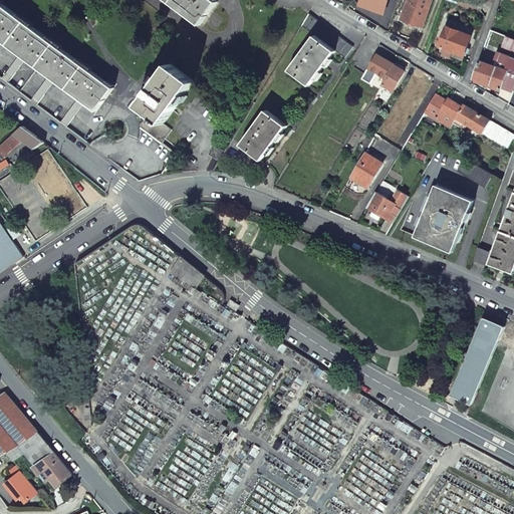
[(215,0),(166,0),(200,25),(218,2),(215,0)]
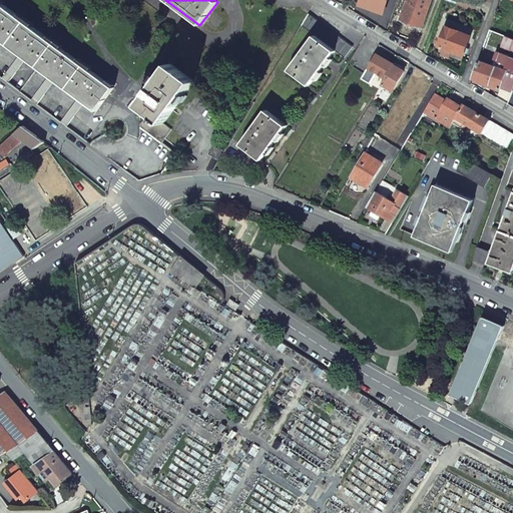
[(362,0),(361,5),(383,12),(387,0),(362,0)]
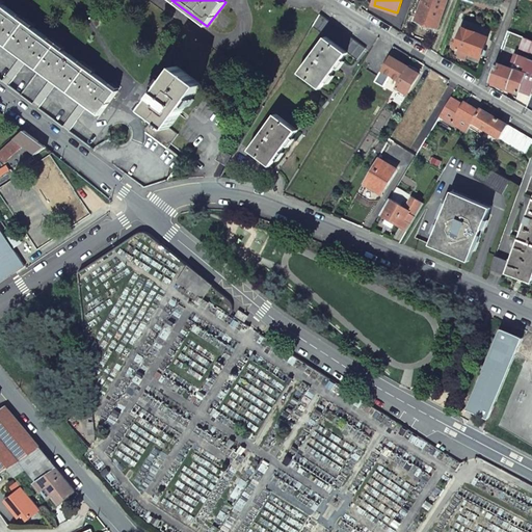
[(423,0),(416,22),(437,29),(448,0),(423,0)]
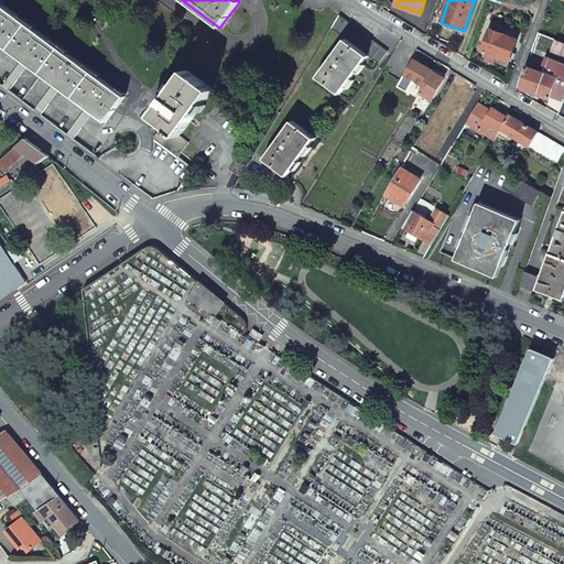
[(126,97),(0,1),(0,42),(22,58),(28,63),(29,64),(54,84),(58,86),(61,88),(87,108),(91,111),(94,112),(106,122),(126,97)]
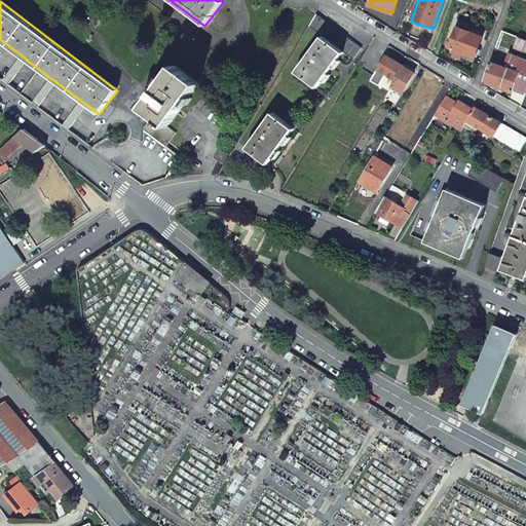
[(362,48),(315,14),(309,26),(323,36),(296,72),(316,88),(344,51),(353,59),(362,48)]
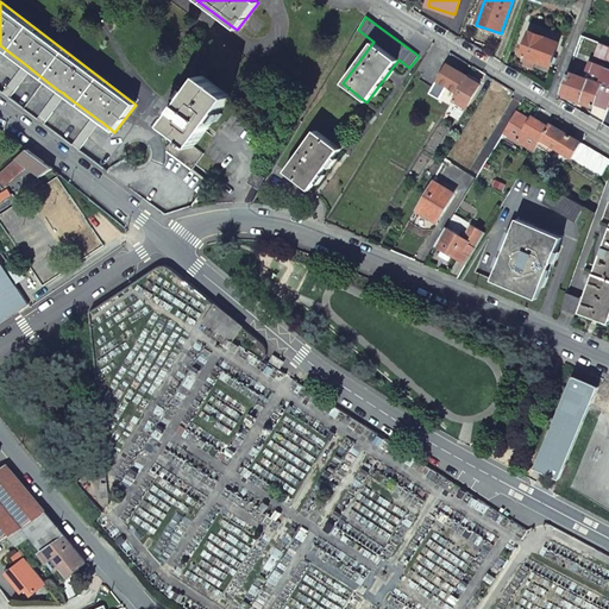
[(532,32),(522,55),(550,66),(559,43),(532,32)]
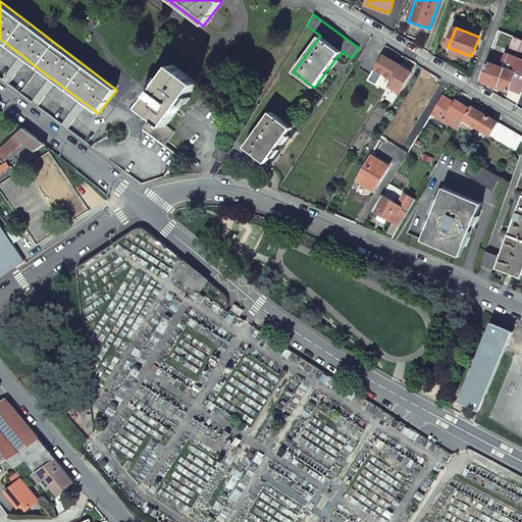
[(521,39),(515,37),(511,47),(521,52),(521,39)]
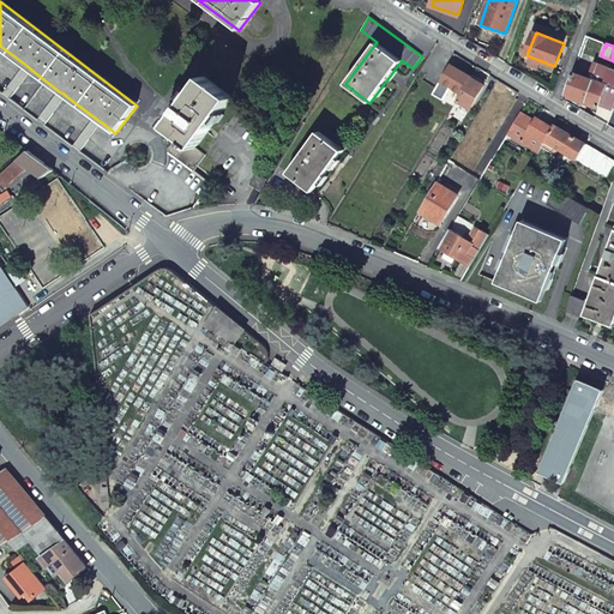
[(566,94),(599,106),(599,104),(613,109),(613,107),(613,106),(613,70),(612,68),(613,67),(593,60),(587,79),(573,73),(566,94)]
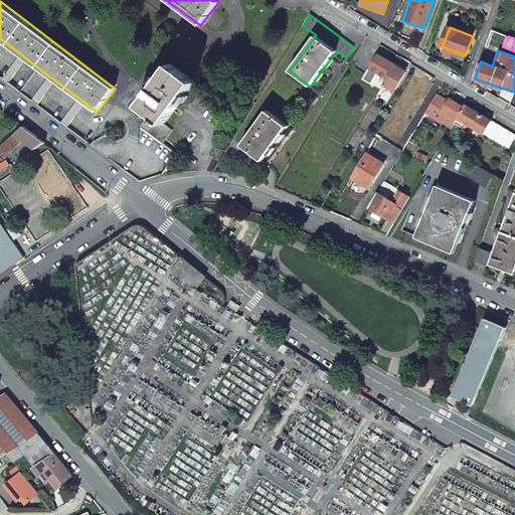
[(378,53),(370,67),(363,78),(381,90),(383,84),(396,64),(378,53)]
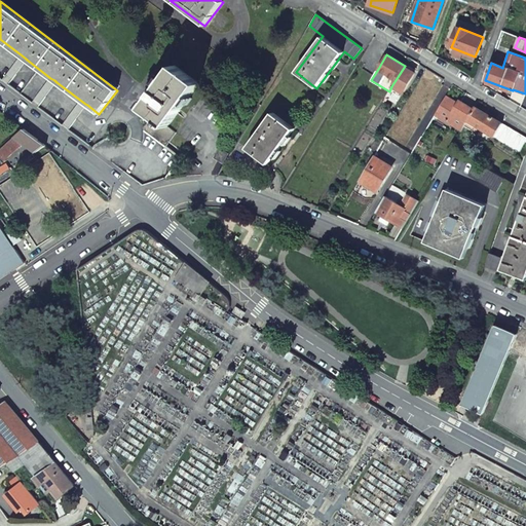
[(167,126),(199,84),(175,66),(162,81),(143,107),(139,114),(149,121),(144,127),(144,132),(165,148),(176,133),(167,126)]
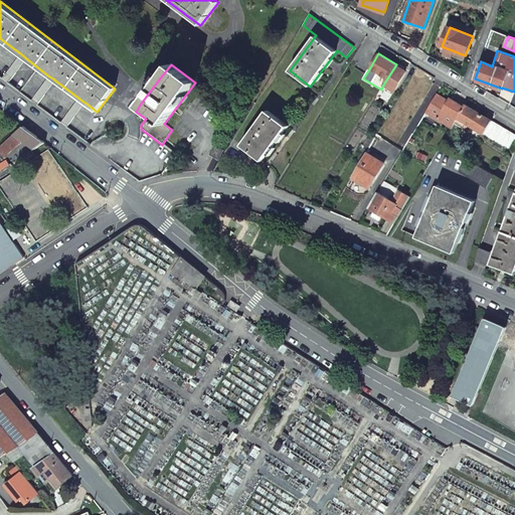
[(396,64),(383,84),(394,92),(406,71),(396,64)]
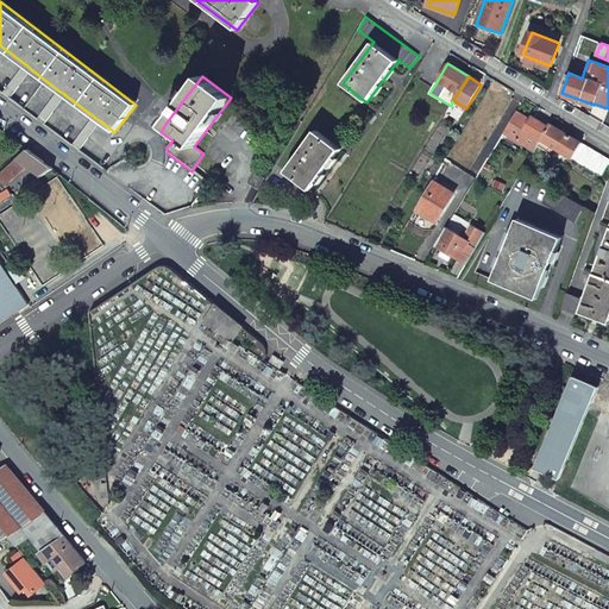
[(516,112),(503,132),(534,151),(540,139),(550,125),(541,120),(540,123),(532,118),(531,120),(516,112)]
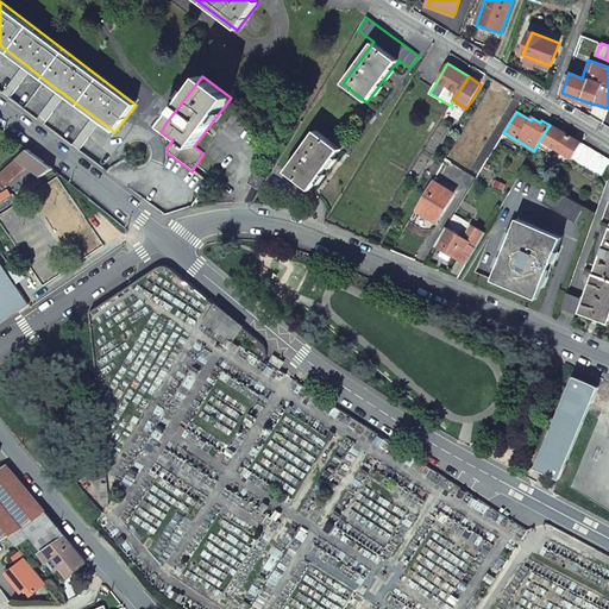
[(550,125),(540,139),(601,175),(608,164),(608,159),(550,124),(550,125)]
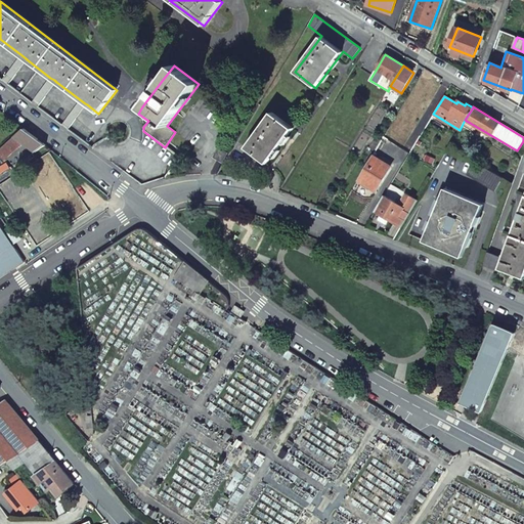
[(272,113),(246,148),(266,164),(293,129),(272,113)]
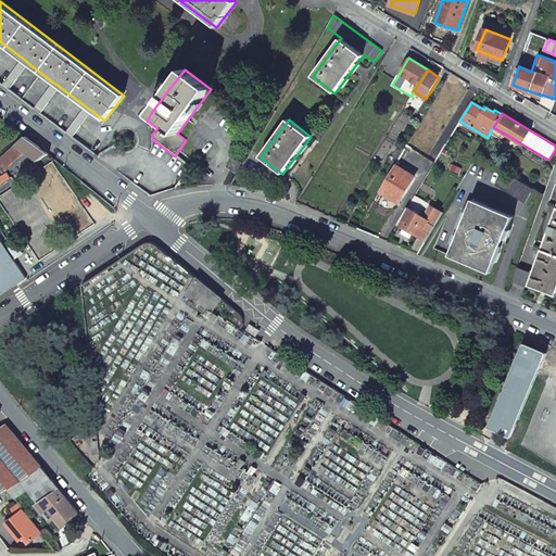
[(0,159),(0,160),(8,168),(26,151),(38,161),(49,154),(43,150),(25,137),(16,144),(0,159)]
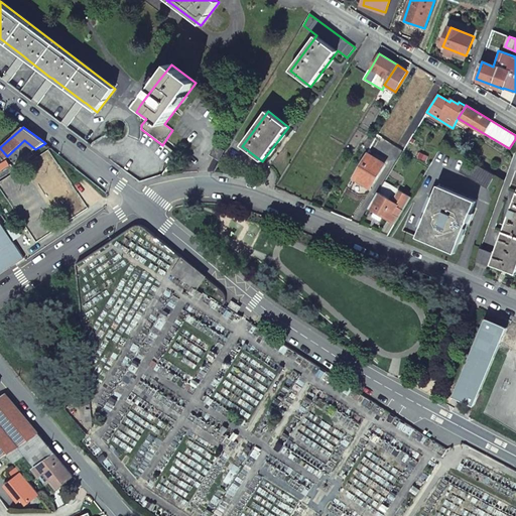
[(216,146),(211,155),(219,159),(224,151),(216,146)]
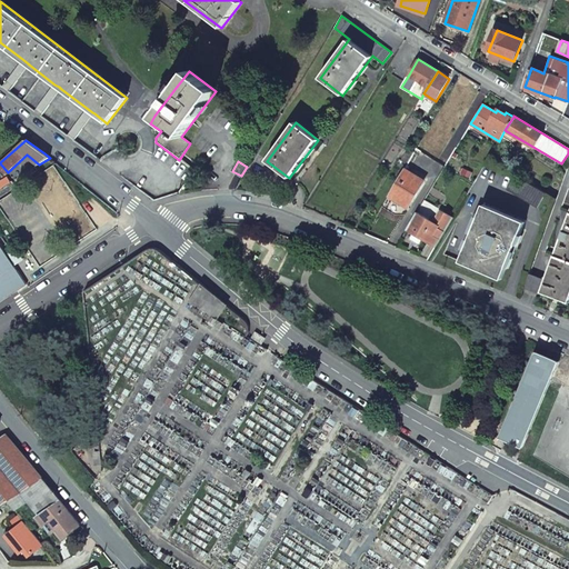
[(405,169),(389,196),(408,208),(423,181),(405,169)]
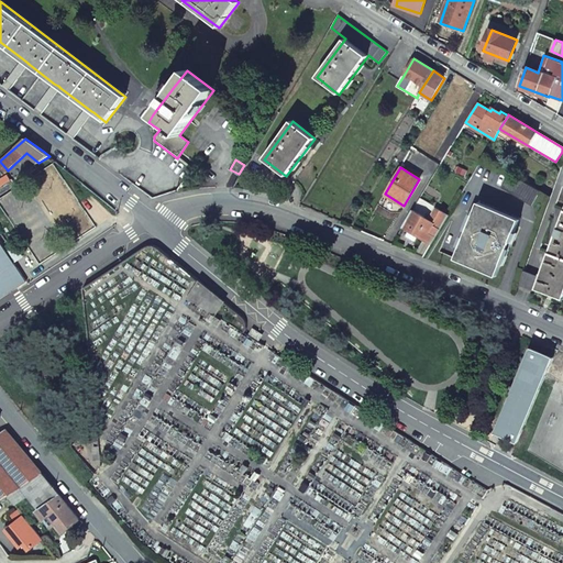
[(509,174),(501,187),(532,206),(540,191),(509,174)]
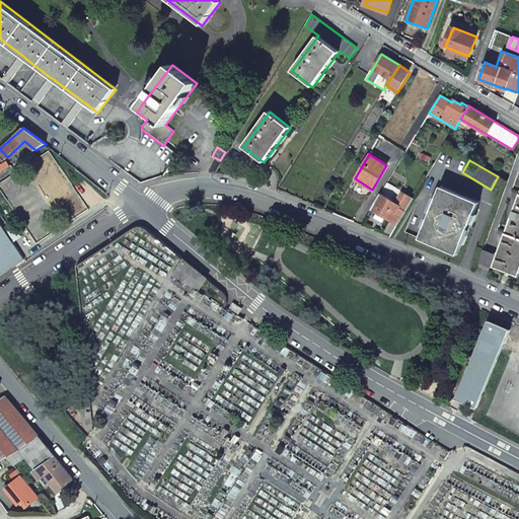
[(0,166),(0,171),(1,173),(10,167),(7,162),(0,166)]
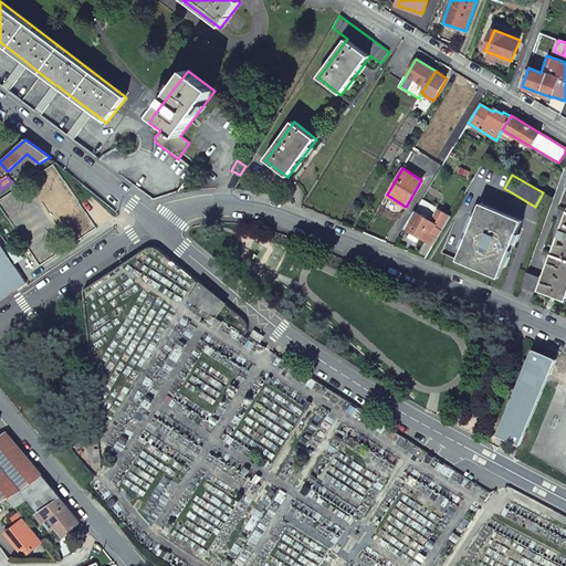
[(481,203),(458,261),(499,279),(523,221),(481,203)]
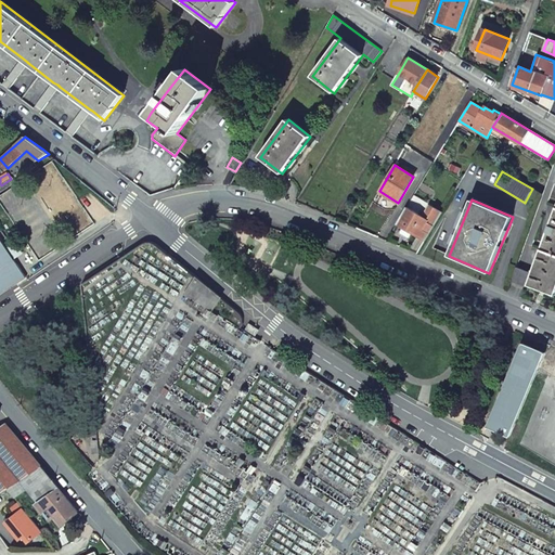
[(420,215),(427,220),(435,207),(430,205),(426,213),(422,210),(420,215)]
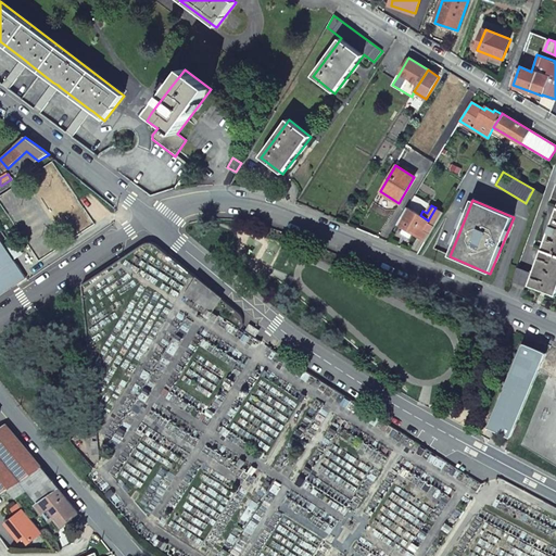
[(404,228),(418,237),(426,241),(443,212),(436,207),(428,220),(420,215),(407,207),(397,225),(404,228)]
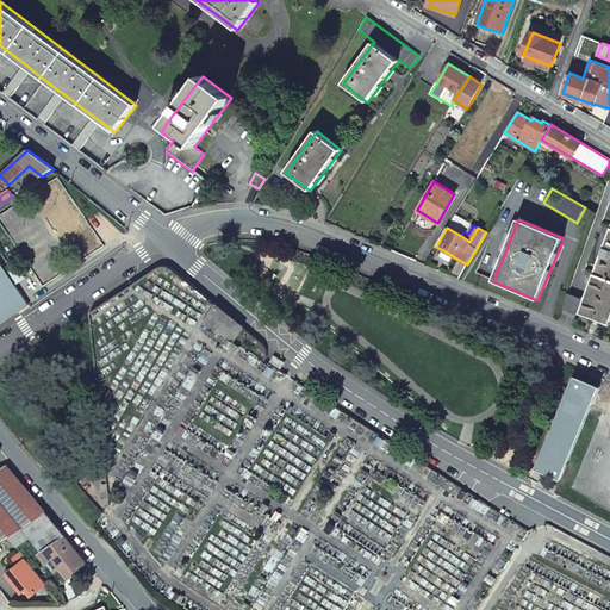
[(609,237),(582,312),(609,323),(609,237)]
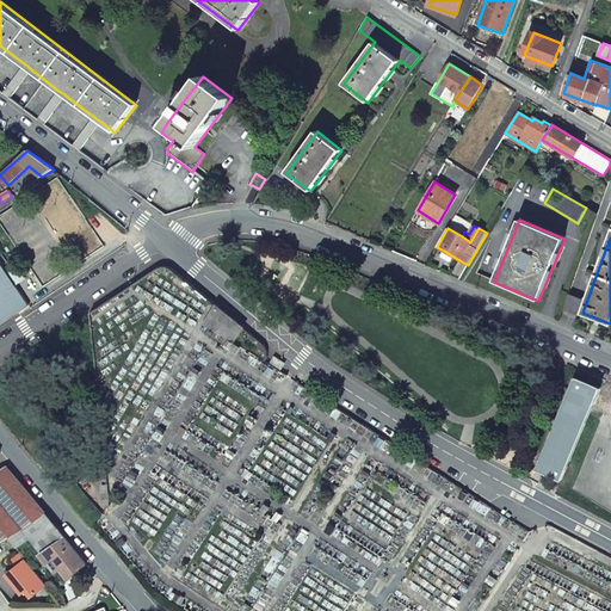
[(444,251),(440,257),(450,263),(454,257),(444,251)]
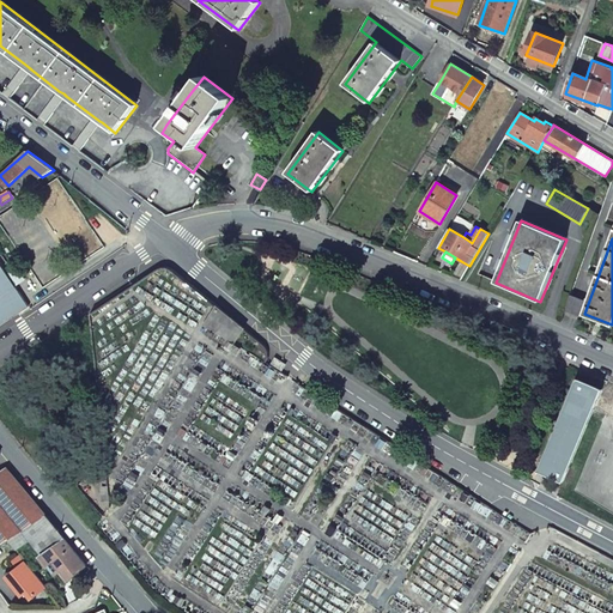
[(0,326),(30,307),(0,261),(0,326)]
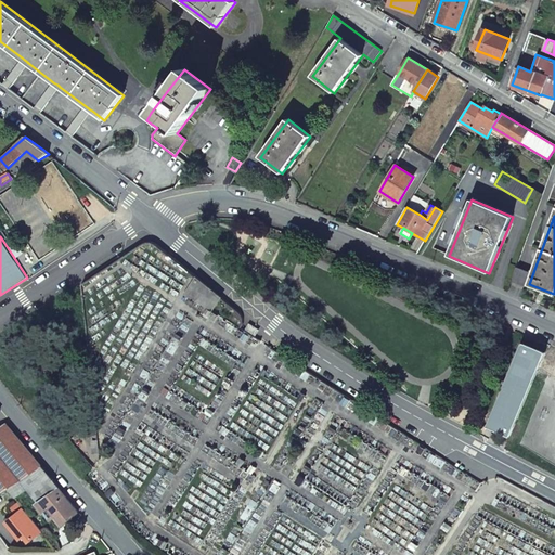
[(516,268),(511,281),(525,286),(530,273),(516,268)]
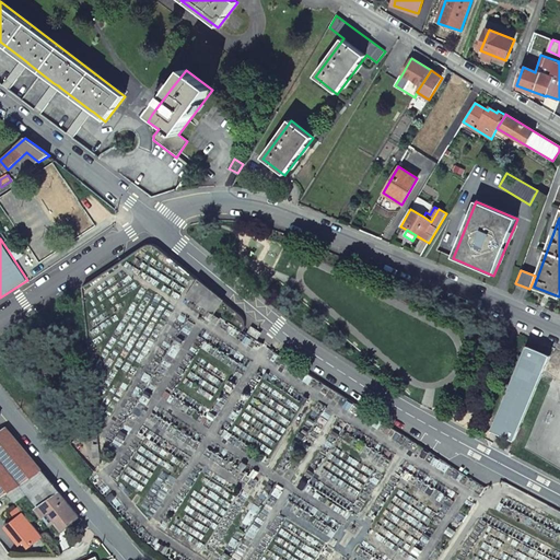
[(186,296),(214,315),(224,301),(198,279),(186,296)]
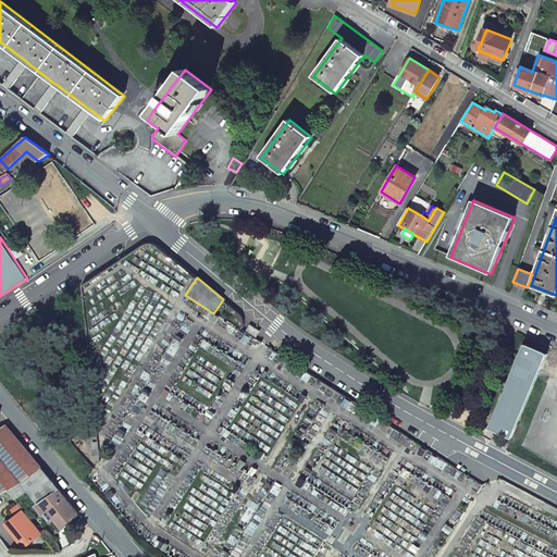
[(277,280),(274,284),(284,293),(288,288),(277,280)]
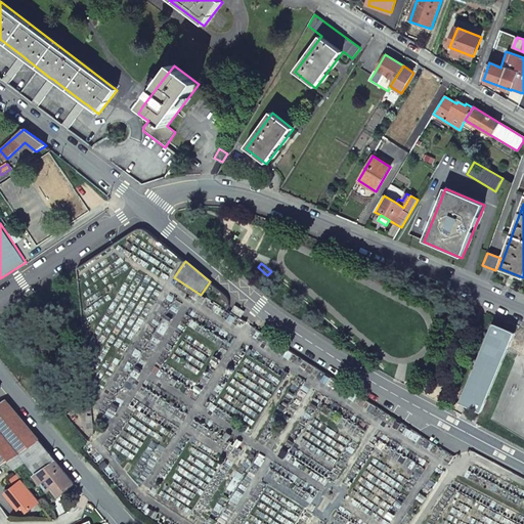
[(482,411),(508,350),(523,356),(523,337),(493,324),(491,331),(461,403),(464,404),(482,411)]
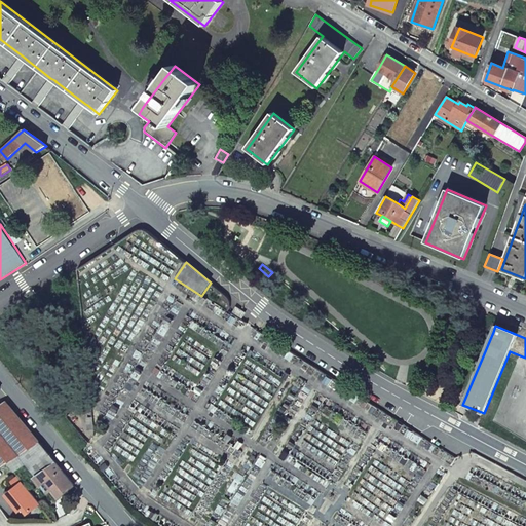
[(23,421),(5,402),(3,403),(0,405),(0,467),(8,463),(20,455),(21,454),(39,442),(23,421)]
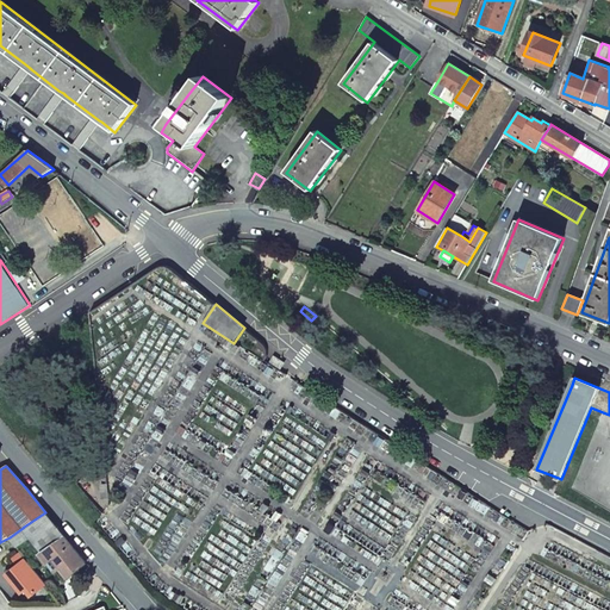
[(55,523),(45,512),(24,527),(23,528),(10,537),(16,548),(31,539),(41,552),(44,549),(44,548),(64,535),(55,523)]
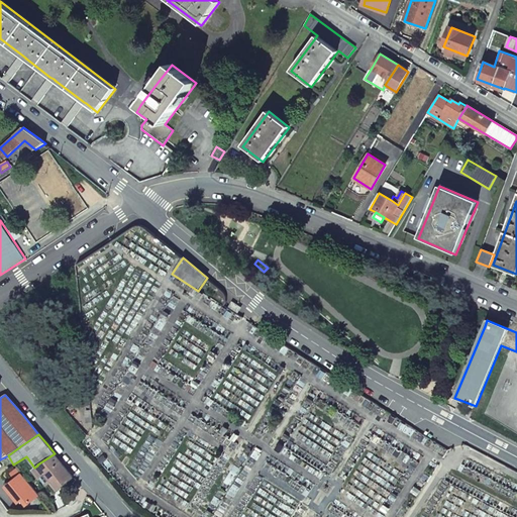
[(69,471),(62,461),(55,453),(37,464),(37,466),(34,468),(32,469),(40,479),(42,477),(55,492),(73,477),(69,471)]
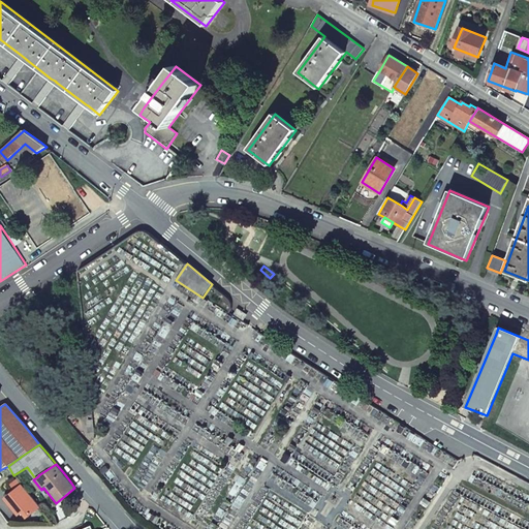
[(24,487),(22,488),(21,486),(6,498),(20,514),(24,510),(28,517),(40,506),(24,487)]
